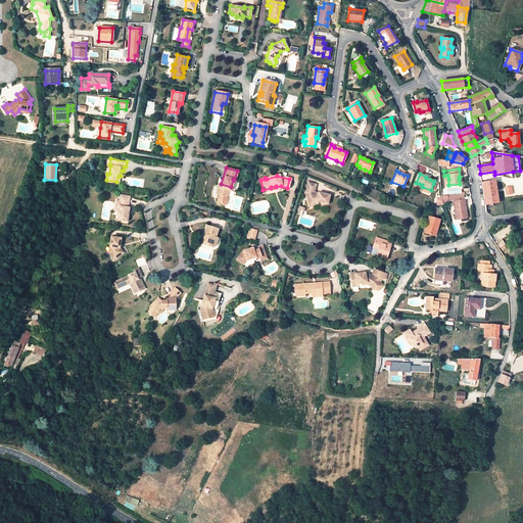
[(484,205),(497,203),(494,181),(481,183),(484,205)]
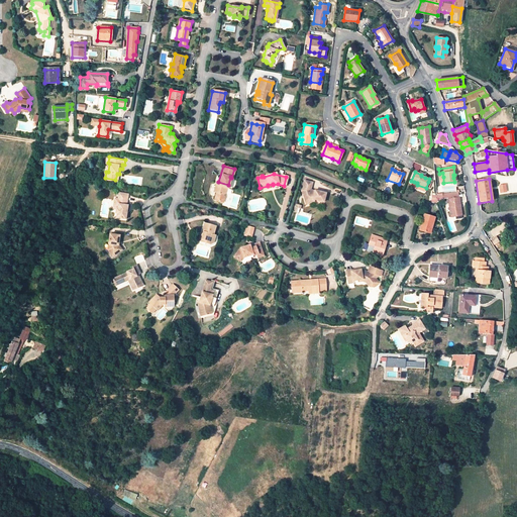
[(313,183),(305,181),(303,189),(303,191),(306,202),(314,200),(324,203),(326,194),(316,191),(316,192),(314,191),(313,191),(312,191),(311,190),(313,183)]
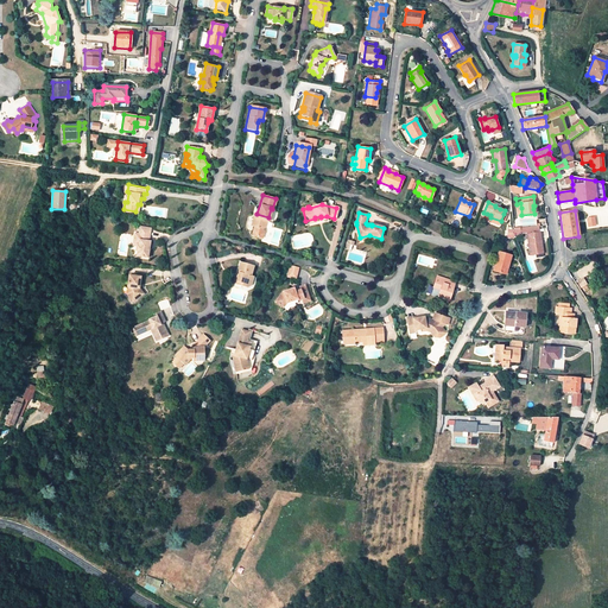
[(268,217),(257,214),(255,217),(253,219),(251,226),(253,227),(251,235),(260,238),(263,232),(260,229),(264,227),(265,221),(267,221),(268,217)]
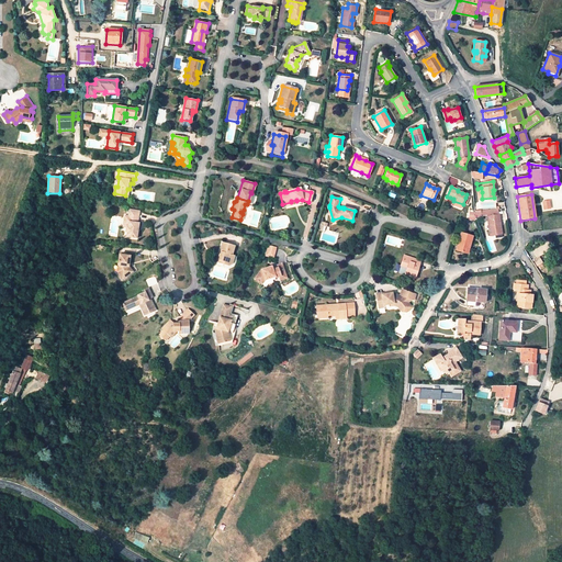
[(453,199),(450,198),(448,203),(461,209),(463,204),(453,201),(453,199)]
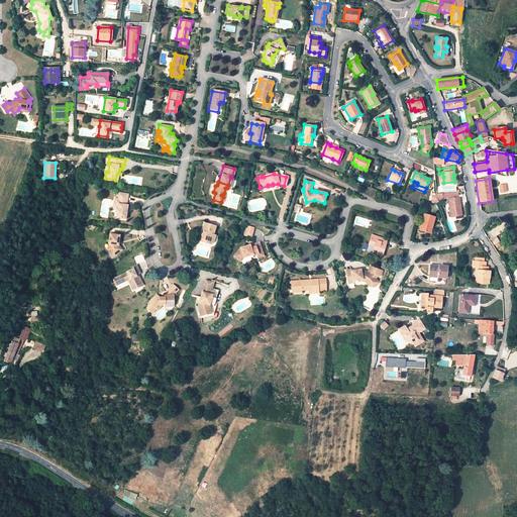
[(116,217),(125,218),(128,205),(126,204),(128,193),(119,192),(118,198),(115,197),(114,203),(116,203),(115,208),(115,212),(117,212),(116,217)]
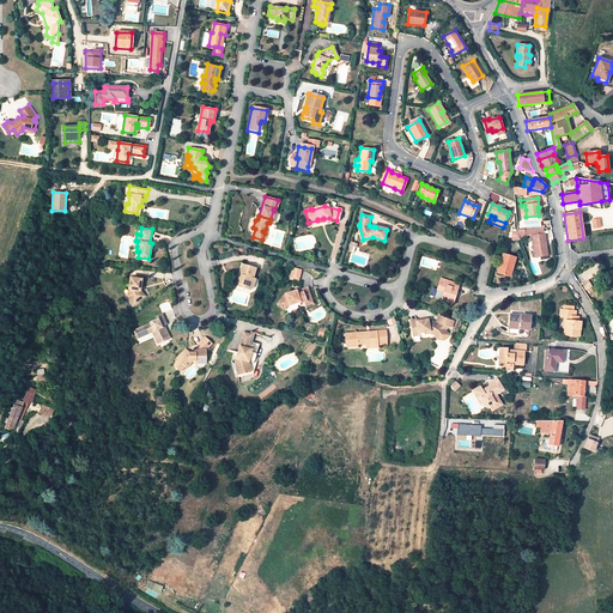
[(547,255),(544,234),(532,235),(534,256),(547,255)]
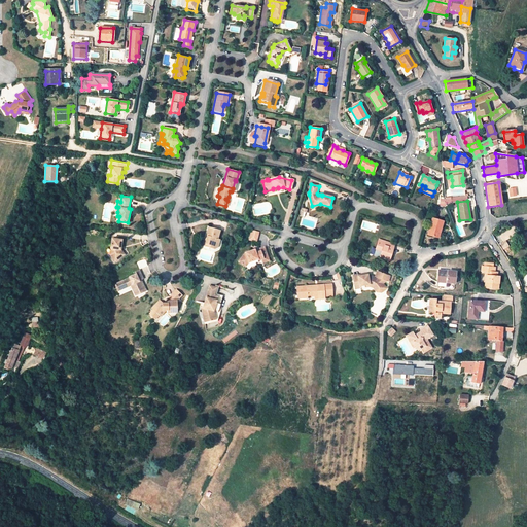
[(443,221),(432,218),(427,235),(436,237),(440,229),(441,230),(443,221)]
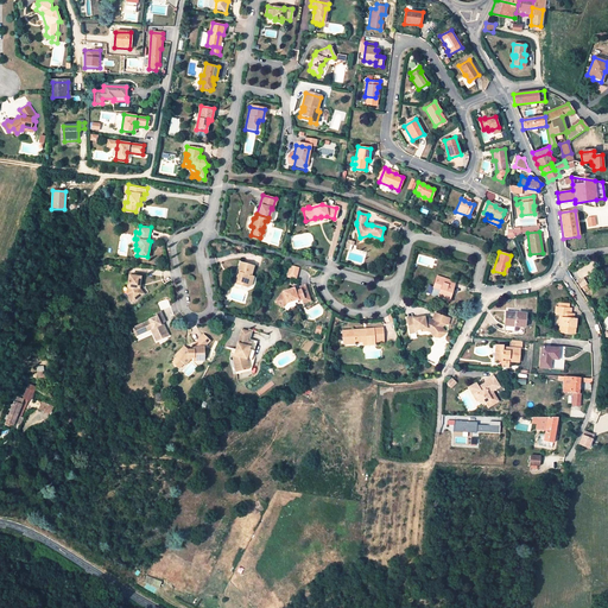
[(254,266),(241,263),(238,272),(241,273),(239,277),(236,277),(235,282),(241,283),(241,285),(247,287),(251,285),(253,277),(251,276),(254,266)]
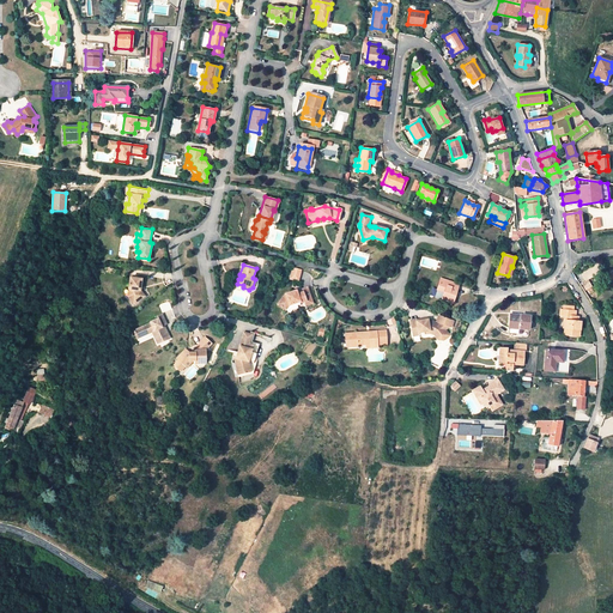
[(133,296),(138,304),(149,297),(145,291),(143,290),(143,286),(145,287),(146,279),(137,277),(134,290),(133,296)]
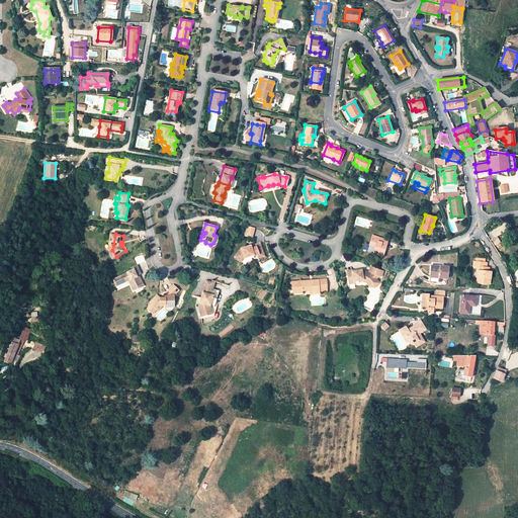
[(381,256),(385,244),(377,242),(378,238),(372,236),(370,245),(367,252),(373,254),(373,255),(376,256),(376,254),(381,256)]
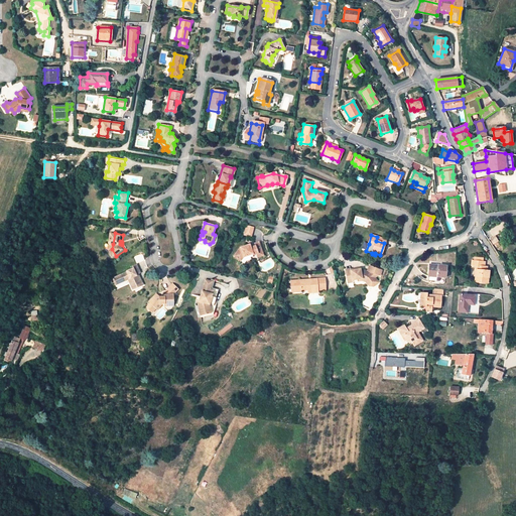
[(249,244),(241,248),(235,255),(242,261),(245,257),(251,254),(254,254),(255,255),(258,254),(264,252),(260,242),(255,243),(256,245),(253,246),(250,247),(249,244)]
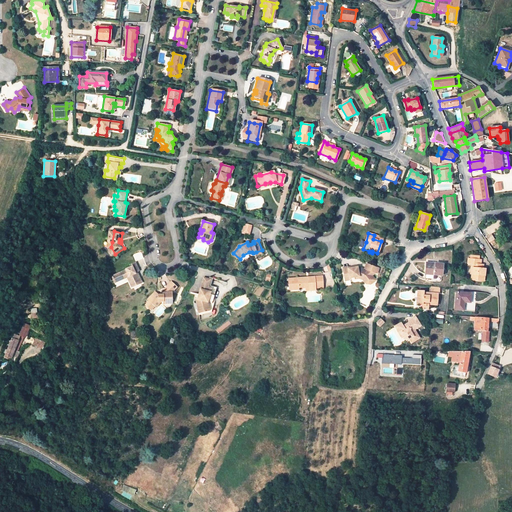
[(485,269),(483,269),(481,269),(481,265),(480,264),(480,260),(479,260),(469,259),(468,259),(467,264),(470,264),(472,264),(471,274),(470,280),(483,281),(485,269)]
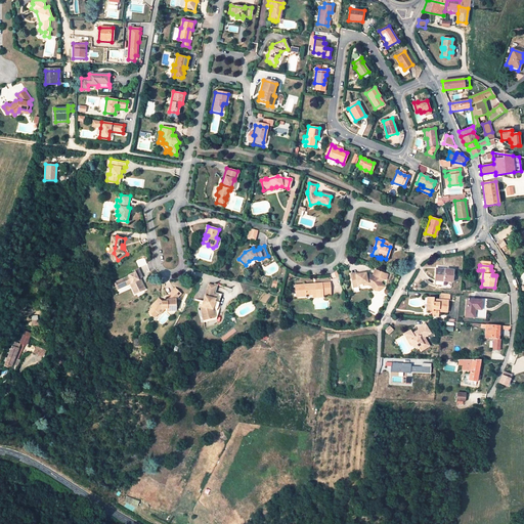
[(138,274),(141,272),(143,276),(145,275),(141,267),(136,269),(137,271),(138,274)]
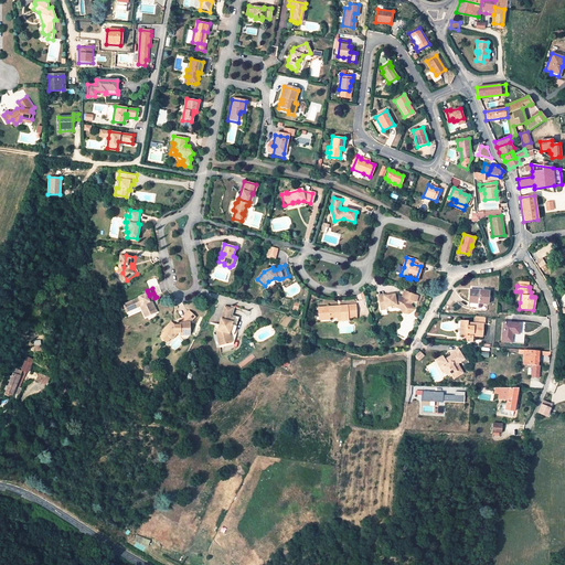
[(487,310),(488,291),(470,290),(468,308),(487,310)]
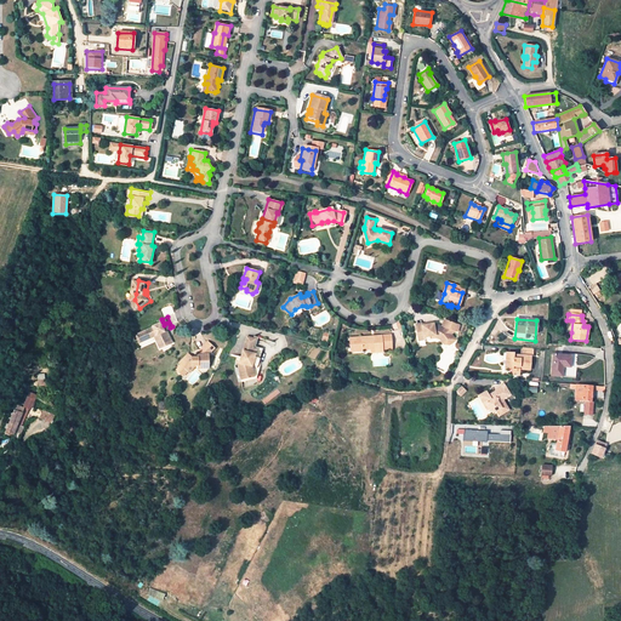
[(437,336),(442,337),(446,342),(451,343),(455,337),(454,336),(449,330),(445,329),(445,328),(456,331),(459,332),(461,326),(446,320),(444,326),(434,323),(434,324),(427,325),(427,324),(422,325),(422,324),(416,325),(419,342),(426,341),(425,339),(437,336)]
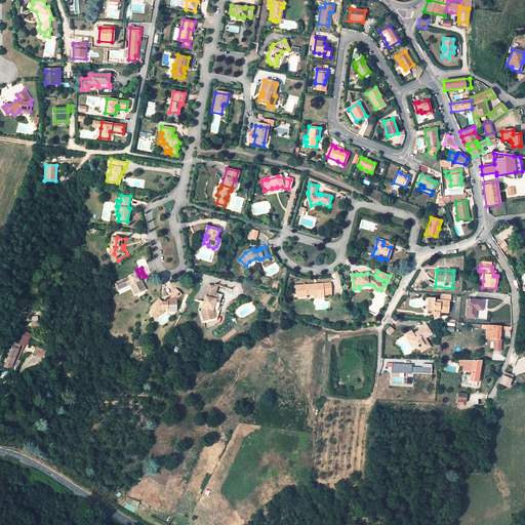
[(131,277),(117,283),(120,289),(131,284),(136,294),(147,289),(145,285),(142,286),(139,280),(140,280),(140,278),(142,278),(144,277),(142,273),(138,275),(137,272),(131,275),(131,277)]
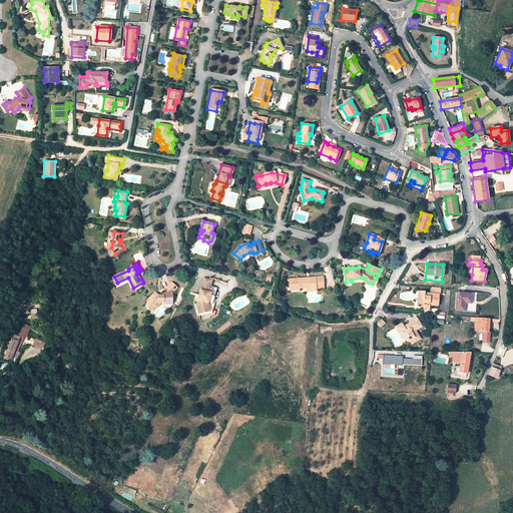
[(287,279),(288,291),(298,291),(298,289),(308,289),(308,292),(314,292),(314,290),(313,289),(321,288),(321,278),(313,278),(313,279),(304,280),(304,278),(287,279)]
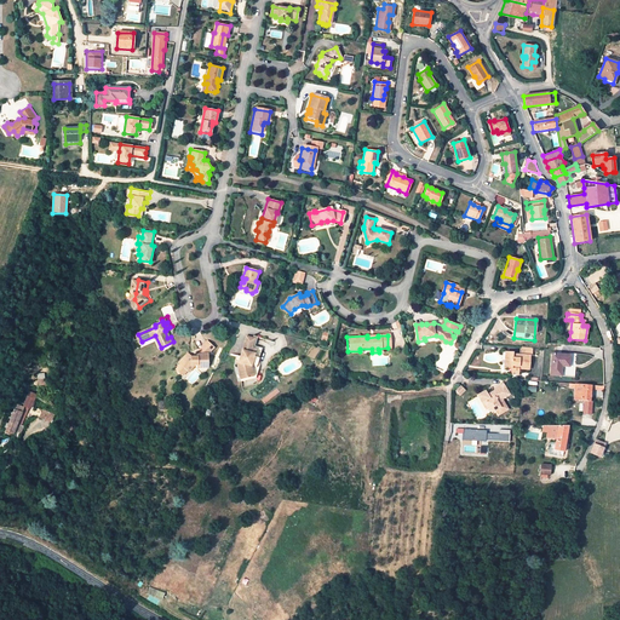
[(210,340),(199,350),(199,354),(197,352),(197,356),(193,356),(189,352),(181,360),(182,362),(176,367),(181,373),(187,368),(187,367),(191,363),(197,365),(197,366),(208,367),(208,361),(210,361),(211,352),(216,348),(210,340)]
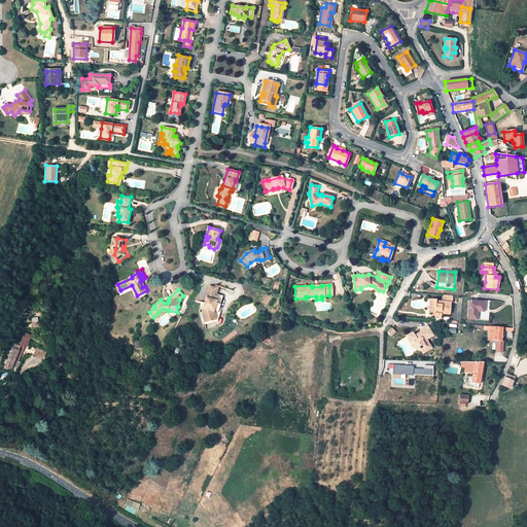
[(209,289),(206,301),(208,302),(207,304),(205,303),(203,308),(207,309),(205,316),(205,317),(207,324),(217,322),(214,312),(219,297),(216,295),(217,292),(209,289)]
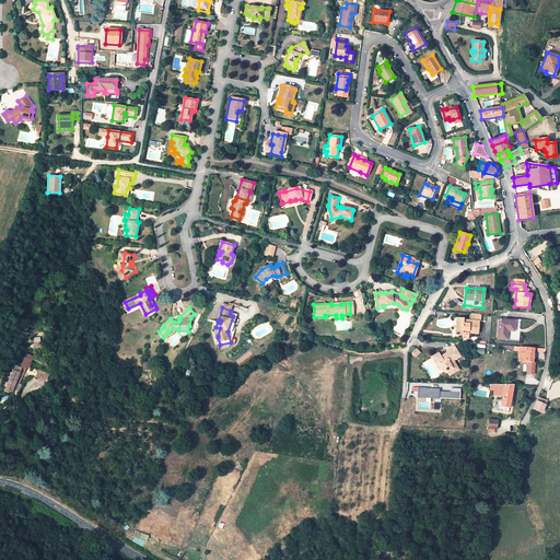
[(462,333),(463,333),(463,336),(467,336),(468,333),(477,334),(478,322),(468,321),(468,324),(463,324),(463,321),(463,318),(456,318),(455,327),(456,327),(455,331),(462,333)]
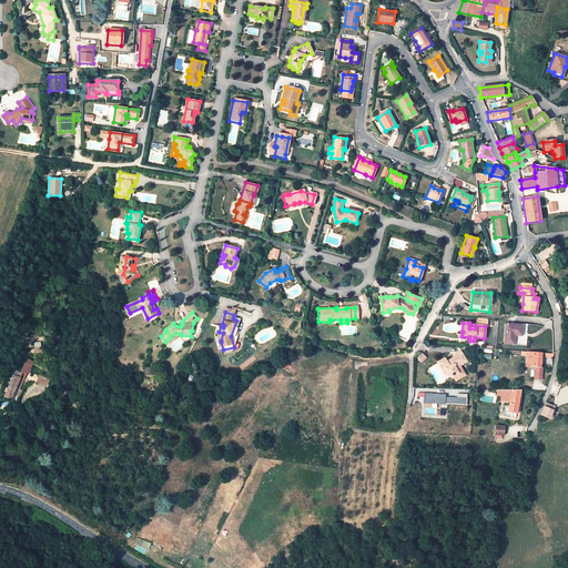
[(505,325),(504,344),(514,344),(514,335),(520,335),(521,326),(505,325)]
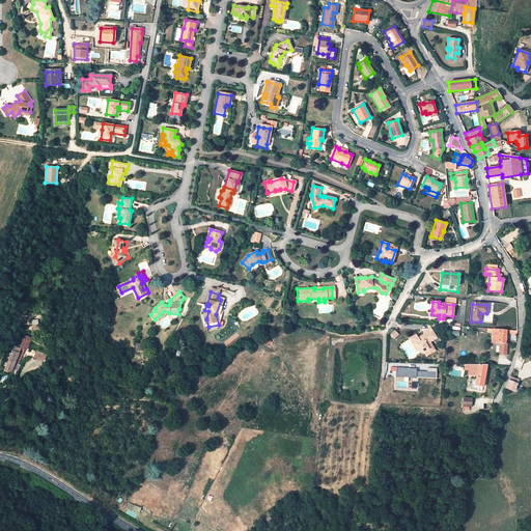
[(505,344),(506,332),(506,330),(487,328),(487,331),(492,332),(491,342),(500,343),(499,354),(504,355),(506,344),(505,344)]
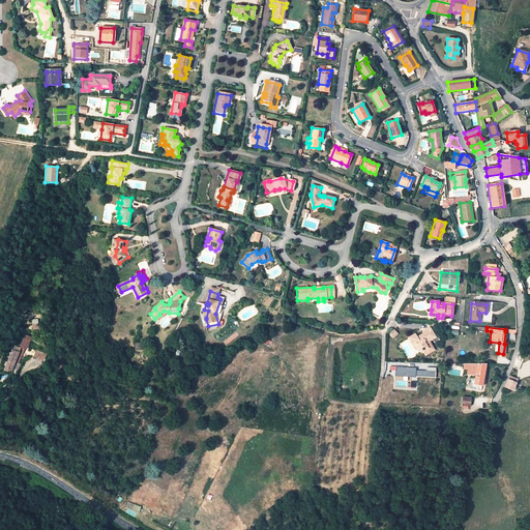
[(417,337),(415,334),(408,337),(411,344),(415,344),(417,348),(417,349),(419,348),(421,352),(423,350),(425,354),(434,350),(429,342),(436,337),(431,329),(420,335),(420,337),(418,339),(417,337)]
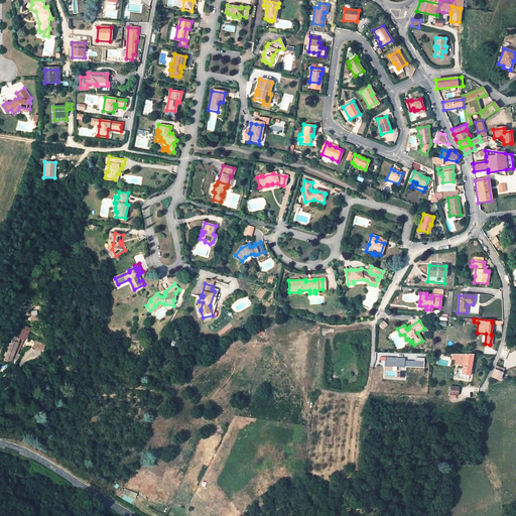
[(384,321),(379,326),(383,330),(387,326),(384,321)]
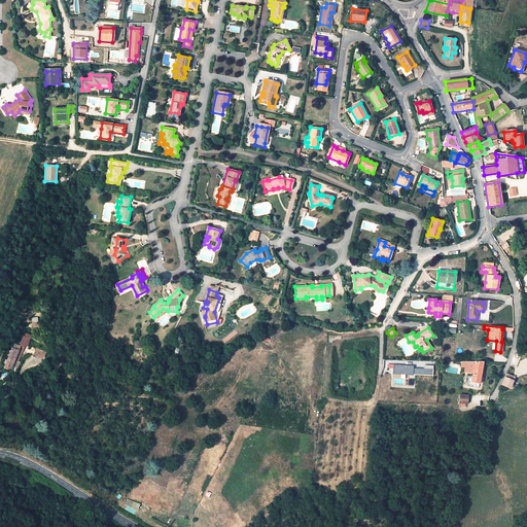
[(20,345),(26,347),(31,336),(25,334),(24,338),(21,337),(18,343),(21,344),(20,345)]
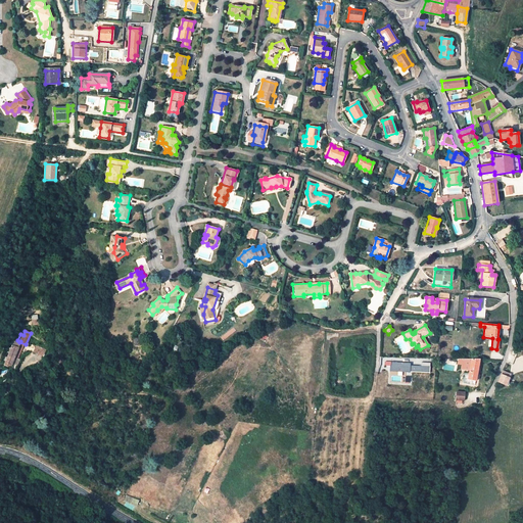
[(11,364),(14,358),(19,343),(14,341),(5,363),(4,365),(9,367),(10,365),(10,366),(11,364)]
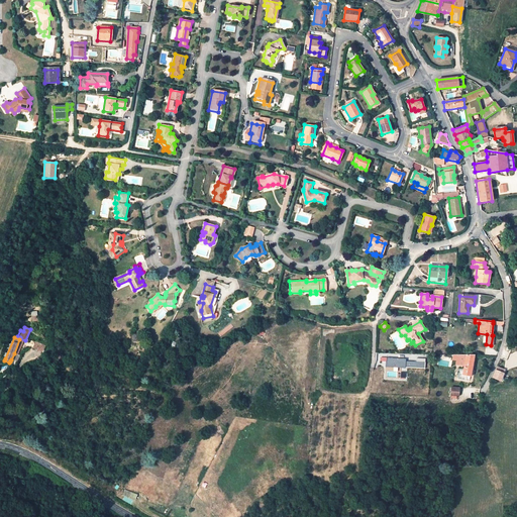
[(45,346),(36,342),(33,347),(34,348),(43,351),(45,346)]
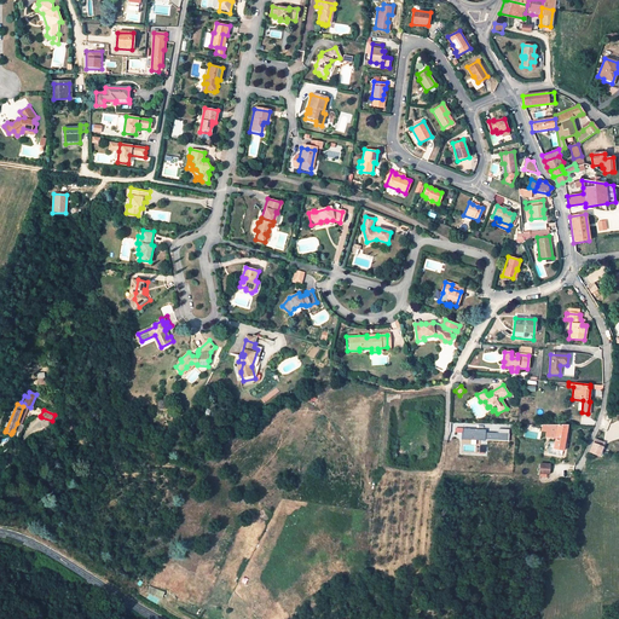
[(554,440),(553,450),(562,451),(567,426),(551,424),(551,428),(556,428),(554,440)]
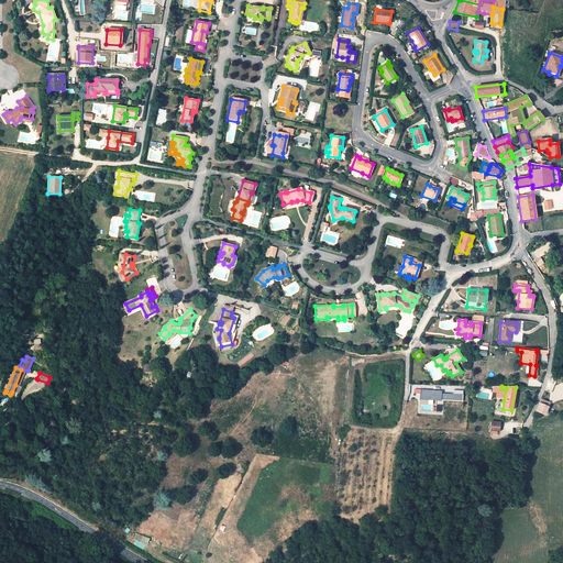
[(420,390),(420,398),(441,399),(441,394),(441,392),(420,390)]
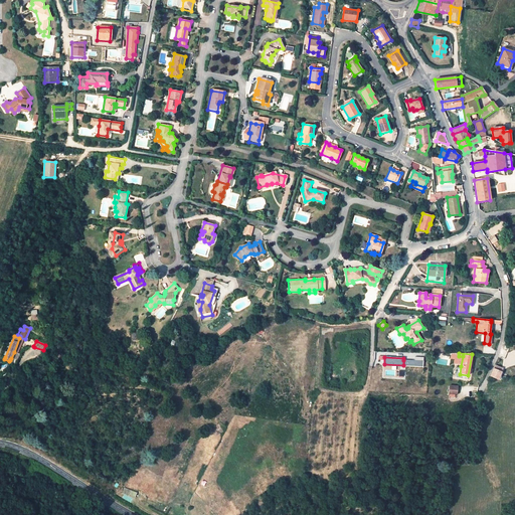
[(498,380),(503,369),(494,365),(489,376),(498,380)]
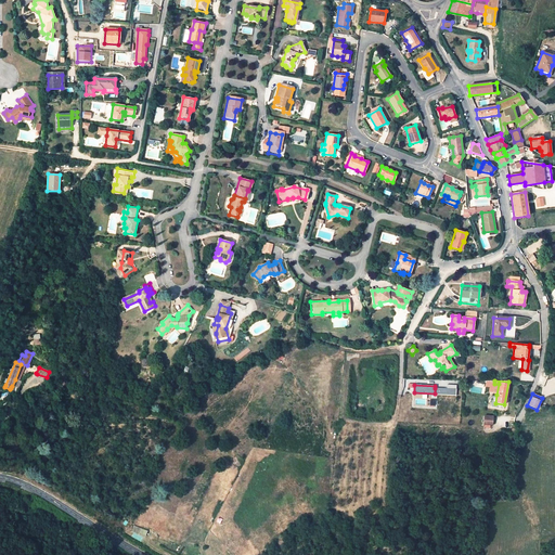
[(482,425),(492,425),(492,416),(483,415),(482,425)]
